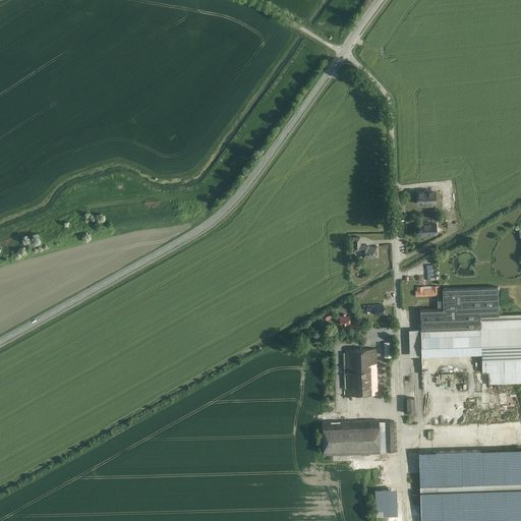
[(436,204),(436,190),(416,191),(417,205),(436,204)]
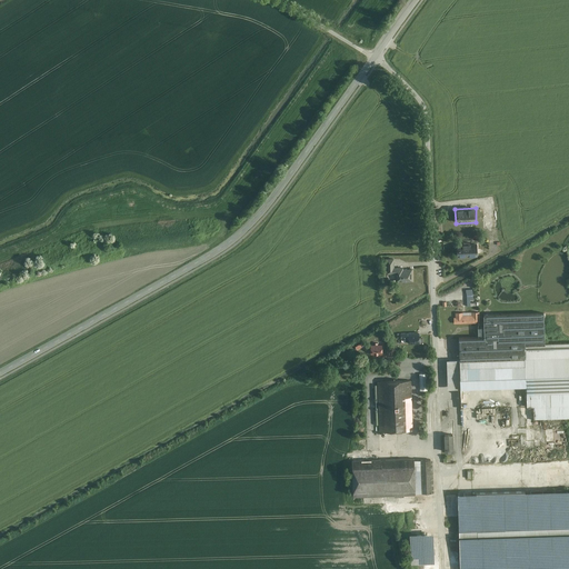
[(476,243),(456,245),(456,257),(477,256),(476,243)]
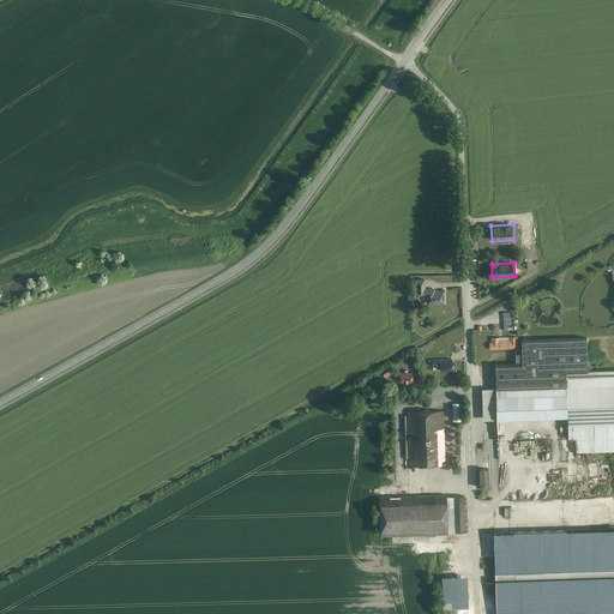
[(425,278),(414,280),(414,295),(426,295),(427,304),(444,304),(444,289),(425,289),(425,278)]
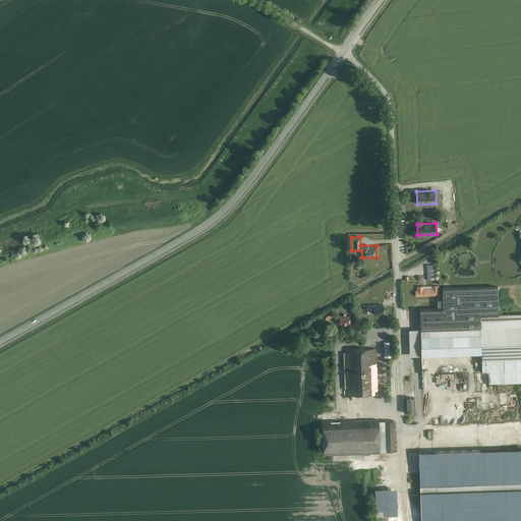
[(520,313),(498,315),(497,286),(441,288),(442,308),(418,309),(419,330),(420,357),(480,354),(481,372),(486,372),(487,385),(520,383),(520,313)]
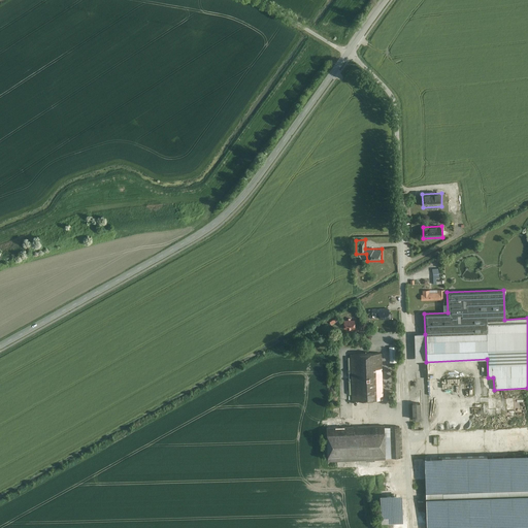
[(420,291),(420,301),(444,301),(443,291),(420,291)]
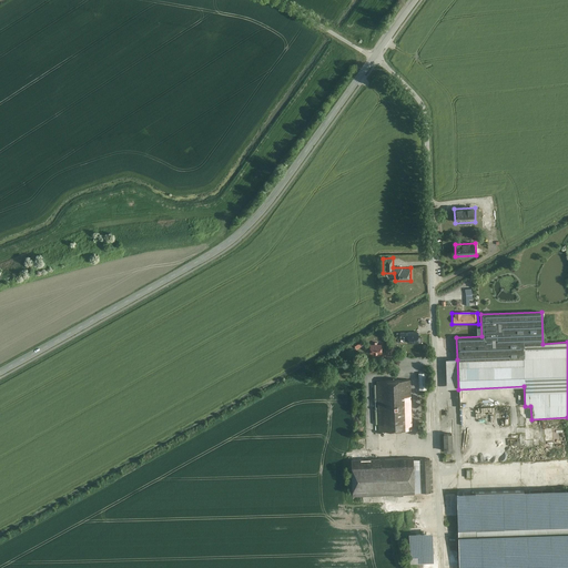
[(381,344),(368,345),(368,354),(382,354),(381,344)]
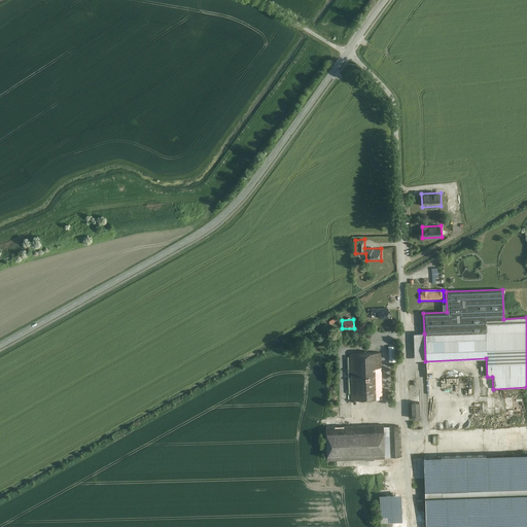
[(414,361),(425,361),(424,334),(413,334),(414,361)]
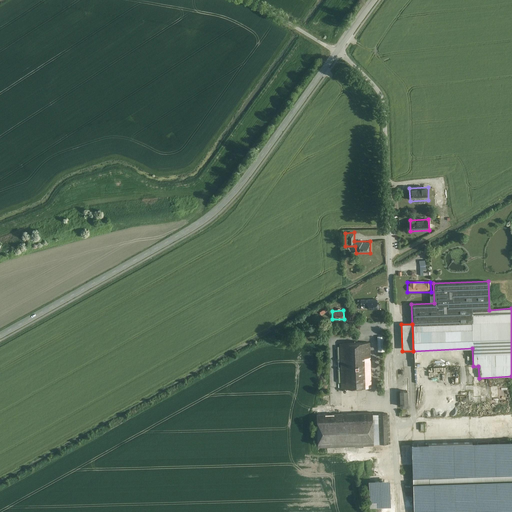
[(370,343),(339,344),(341,389),(372,388),(370,343)]
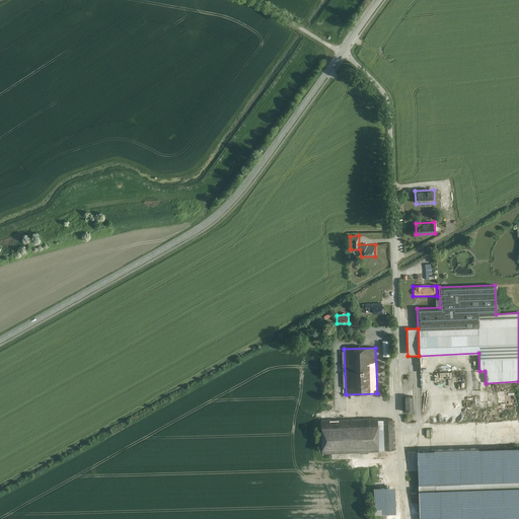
[(412,396),(403,396),(403,412),(412,412),(412,396)]
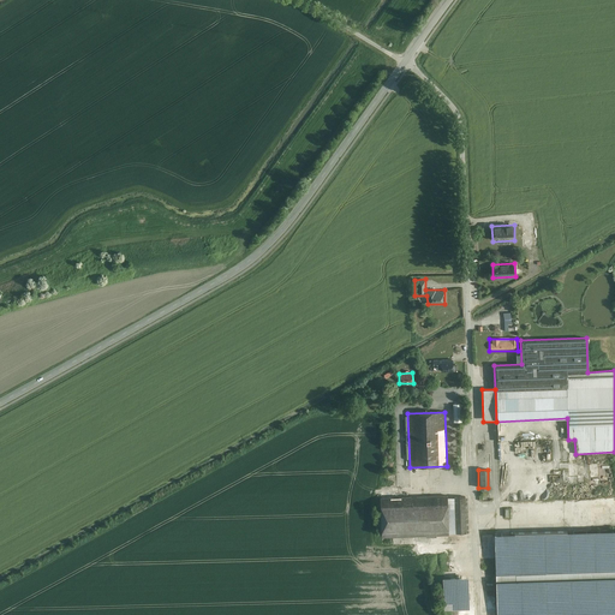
[(446,495),(380,497),(381,538),(447,536),(447,533),(467,532),(466,496),(446,497),(446,495)]
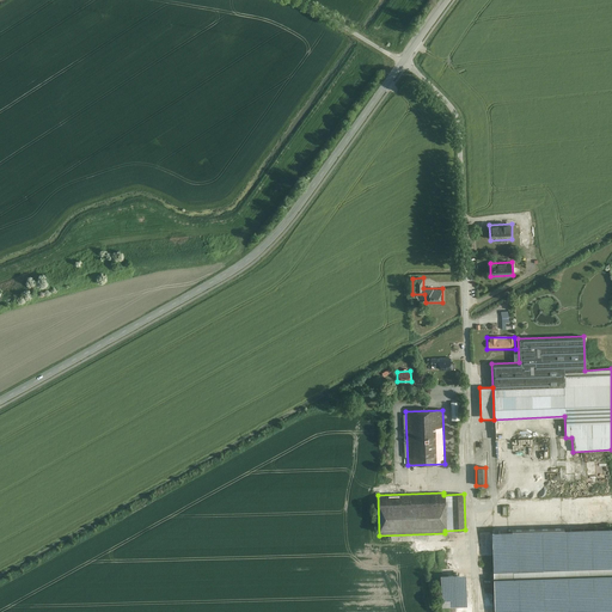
[(611,527),(490,532),(493,611),(583,611),(611,611),(611,527)]
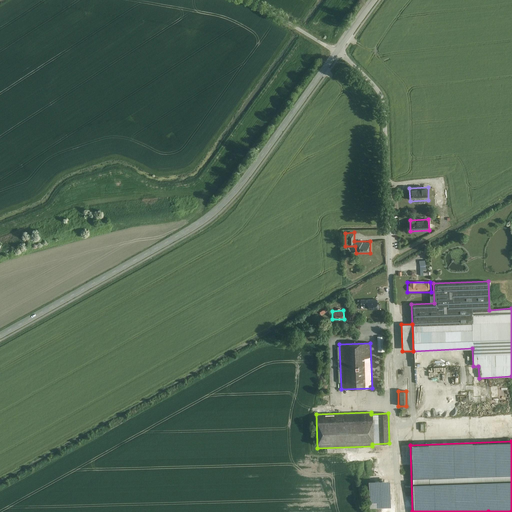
[(367,480),(368,507),(388,506),(387,480),(367,480)]
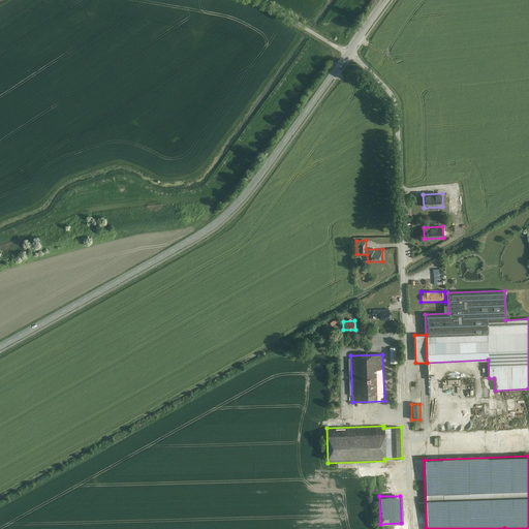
All buildings are outlined.
